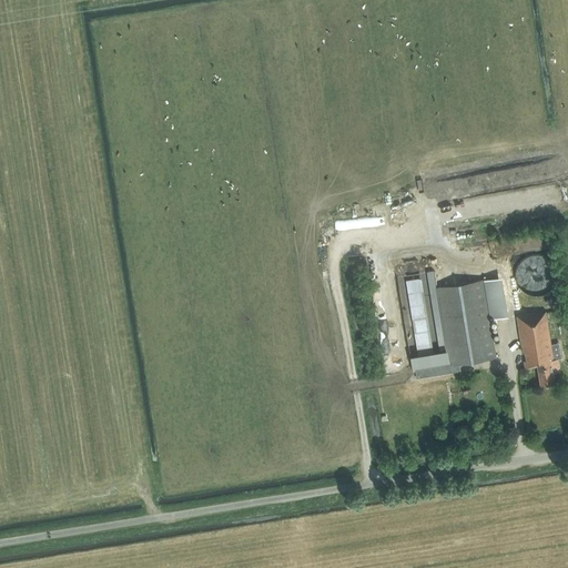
[(518,263),(516,269),(515,273),(516,279),(517,283),(520,287),(524,291),(528,294),(534,295),(538,295),(544,293),(548,291),(551,287),(555,283),(556,277),(556,273),(555,267),(553,263),(549,259),(546,256),(540,254),(536,254),(530,254),(526,256),(521,260),(518,263)]
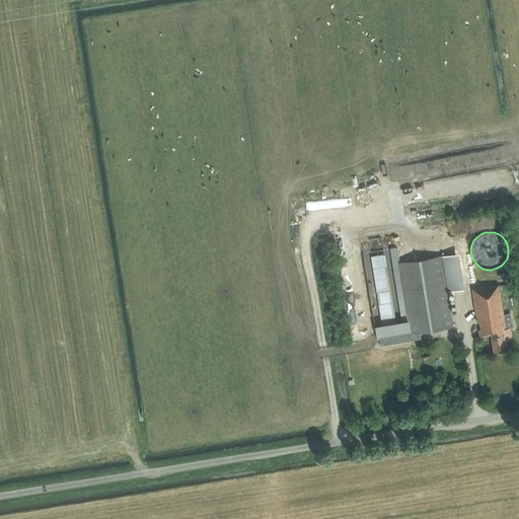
[(463,275),(459,250),(443,252),(447,278),(463,275)]
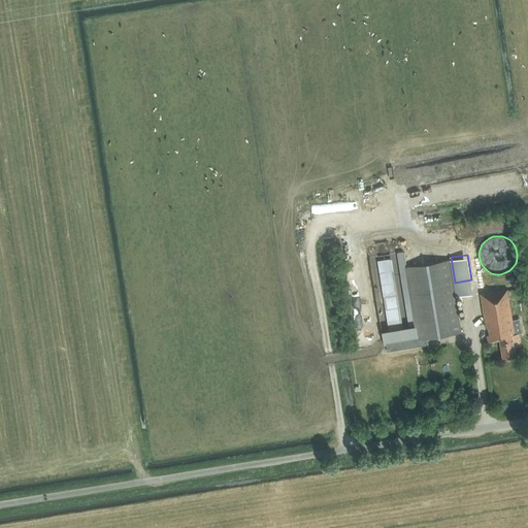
[(376,258),(385,322),(402,320),(394,256),(376,258)]
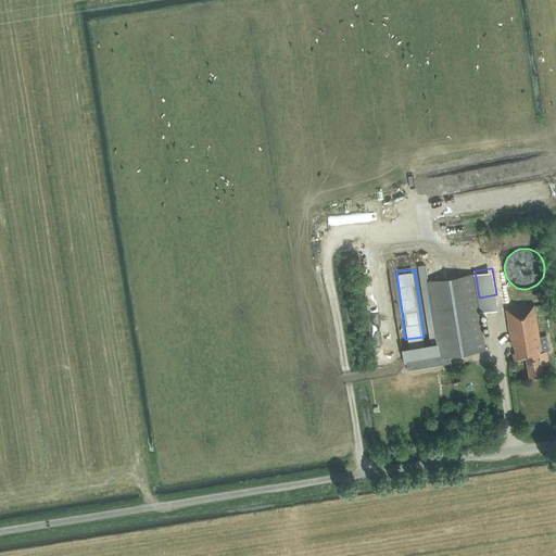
[(427,279),(434,330),(438,356),(450,354),(483,349),(478,311),(472,273),(427,279)]
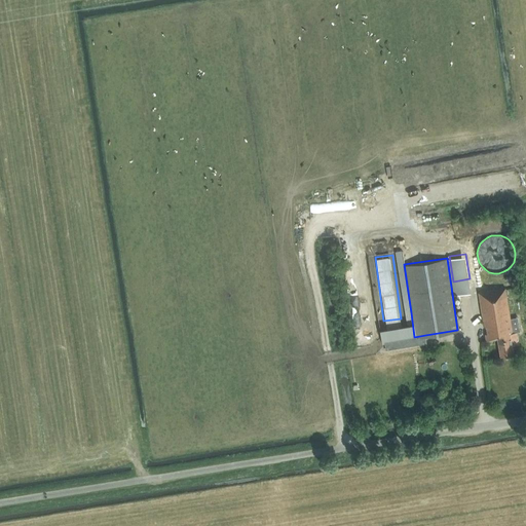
[(512,353),(511,345),(518,344),(517,335),(512,336),(504,288),(478,292),(483,327),(485,326),(486,333),(484,334),(485,340),(496,339),(499,355),(512,353)]
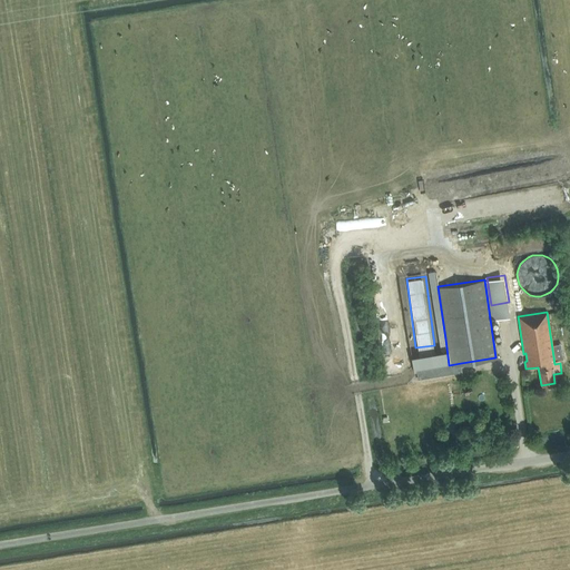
[(461,363),(449,365),(416,370),(419,379),(462,371),(461,363)]
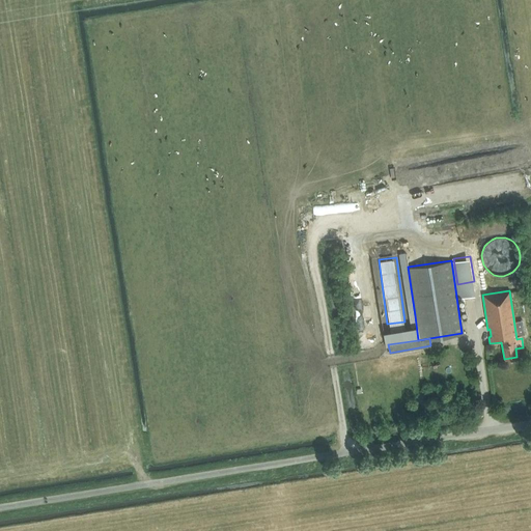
All buildings are outlined.
